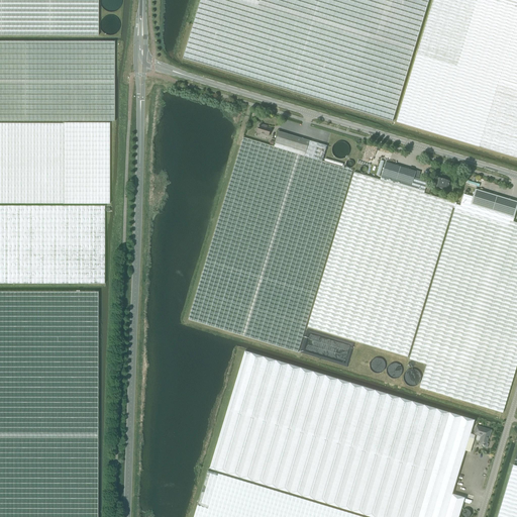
[(0,0),(0,34),(98,35),(97,0),(0,0)]
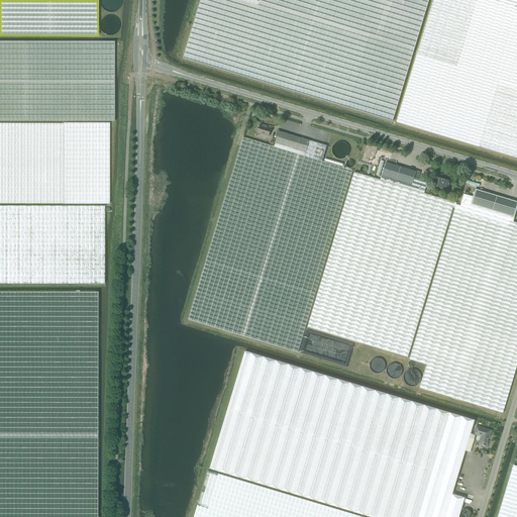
[(200,0),(183,59),(393,121),(428,0),(200,0)]
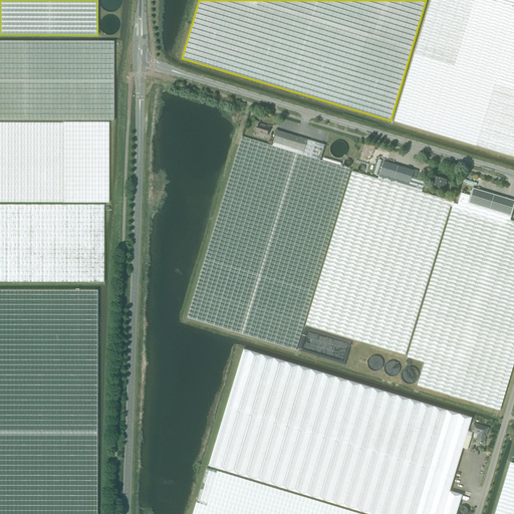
[(513,5),(513,6),(496,0),(494,0),(430,0),(394,121),(513,158),(513,5)]
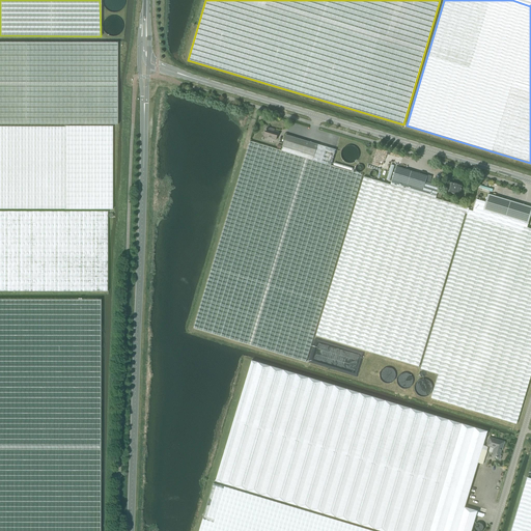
[(117,43),(0,43),(0,123),(117,124),(117,43)]
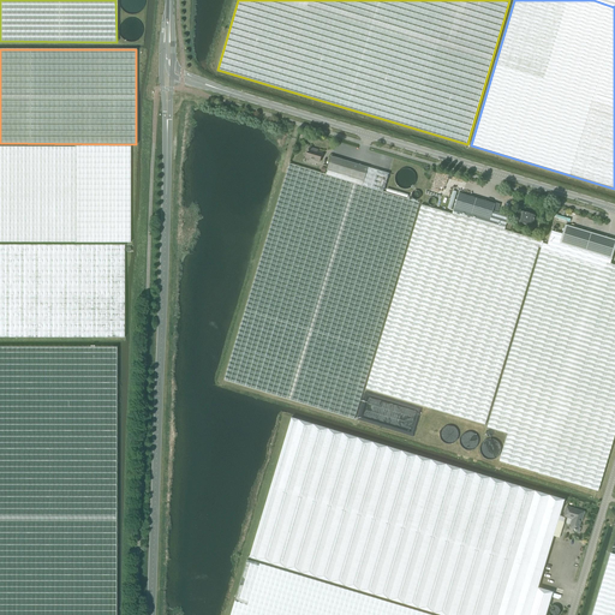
[(0,145),(0,242),(77,243),(131,243),(131,145),(76,145),(76,147),(0,145)]
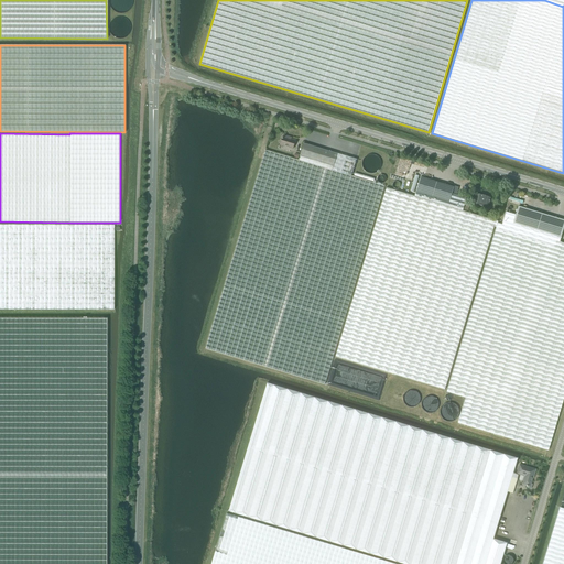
[(289,137),(283,136),(282,140),(281,141),(280,143),(281,144),(293,149),(295,141),(288,139),(289,137)]
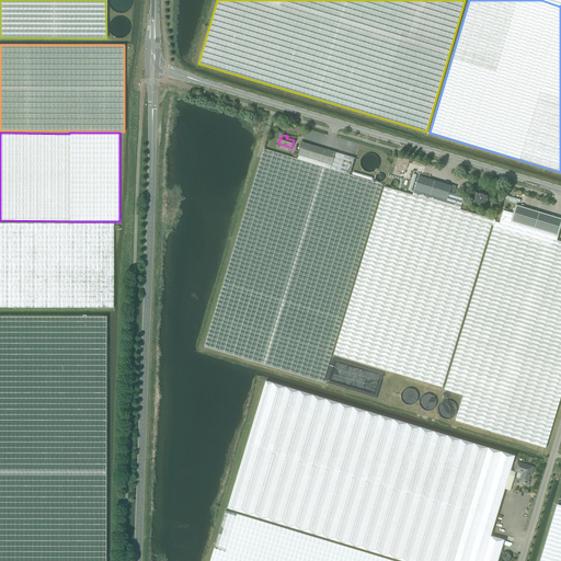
[(332,165),(335,152),(302,142),(298,156),(332,165)]
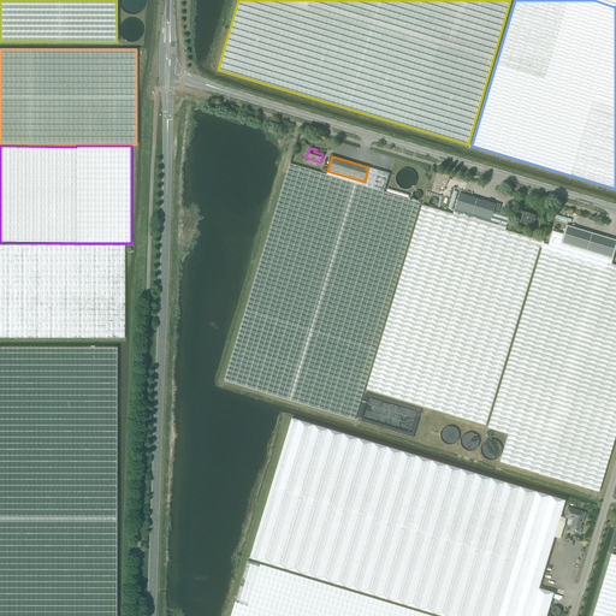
[(365,182),(327,171),(326,175),(290,164),(246,312),(225,380),(355,420),(420,203),(384,193),(389,175),(368,167),(365,182)]
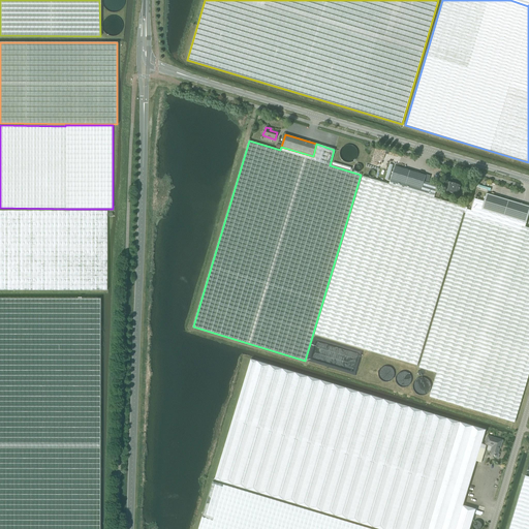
[(395,165),(389,184),(434,197),(437,186),(424,182),(426,175),(395,165)]
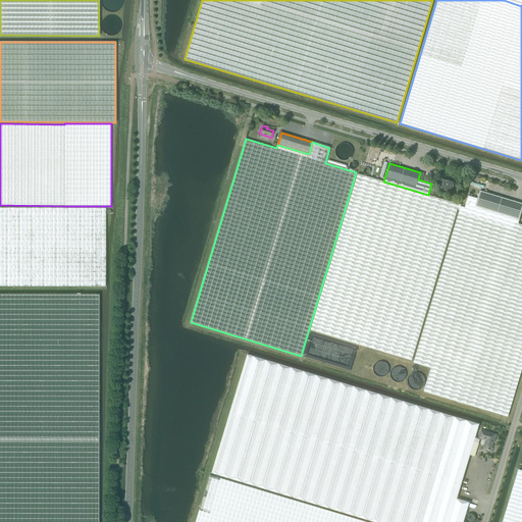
[(459,204),(428,195),(383,181),(358,173),(310,330),(412,361),(459,204)]
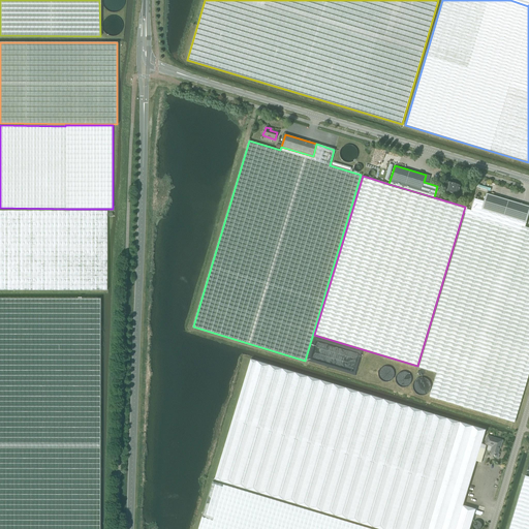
[(458,194),(460,186),(455,184),(456,184),(453,183),(447,182),(444,190),(449,192),(453,193),(458,194)]
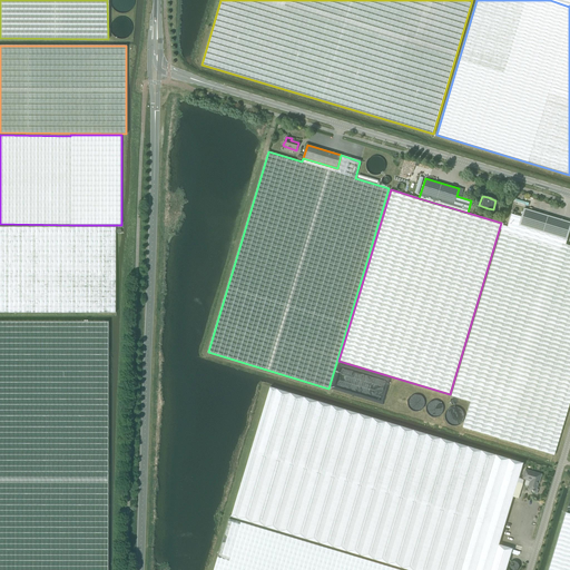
[(569,222),(524,208),(521,217),(519,225),(567,239),(569,229),(569,222)]
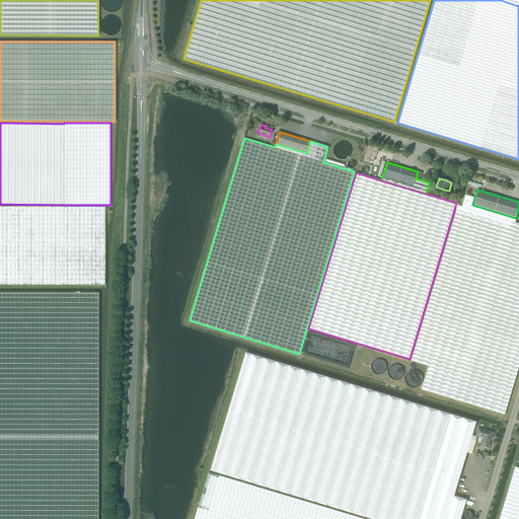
[(518,223),(515,222),(516,218),(472,205),(474,198),(465,195),(462,207),(458,205),(425,314),(411,361),(429,366),(422,389),(505,415),(518,366),(518,223)]
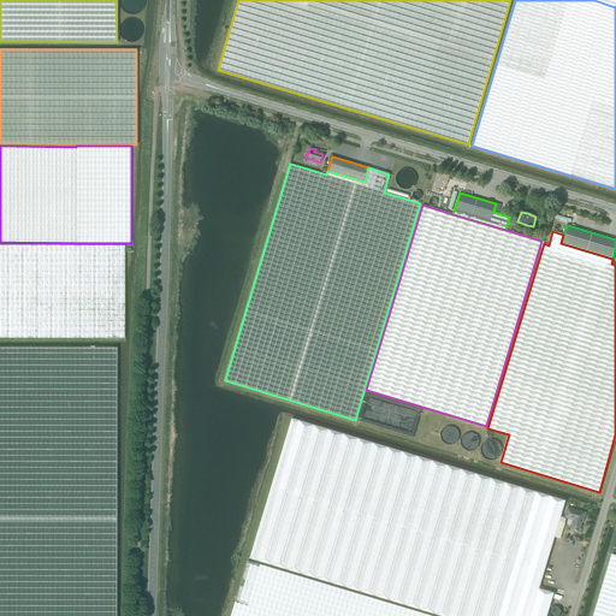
[(0,338),(76,338),(124,338),(125,247),(0,246),(0,338)]
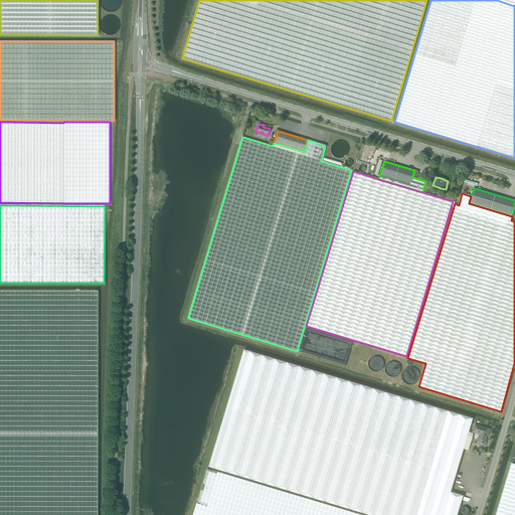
[(97,514),(97,291),(0,291),(0,514),(97,514)]
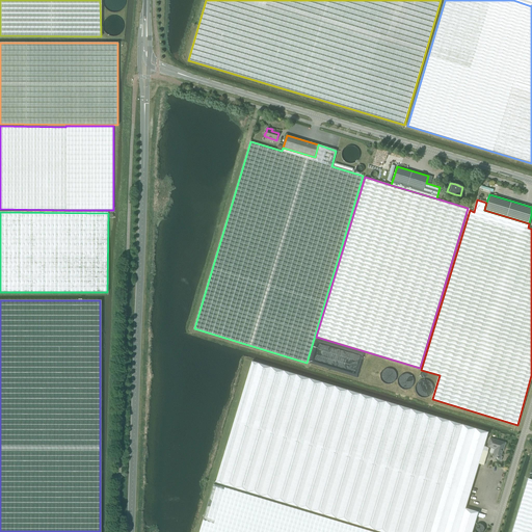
[(488,448),(484,447),(488,432),(322,382),(251,362),(215,482),(286,504),(380,531),(472,531),(478,512),(466,508),(479,463),(484,466),(488,452),(487,451),(488,448)]
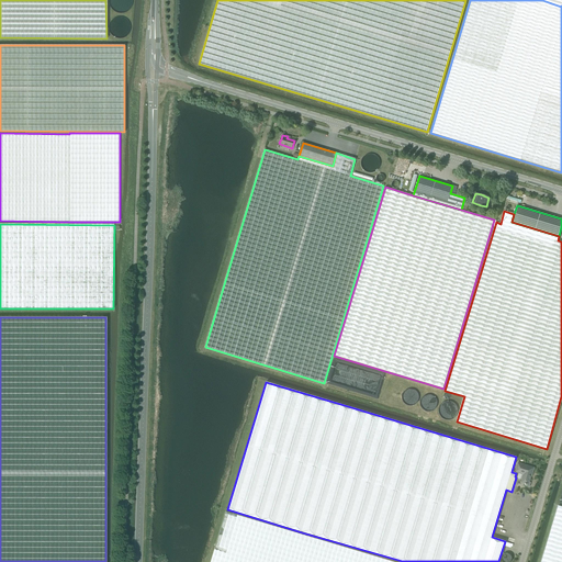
[(518,463),(516,471),(524,473),(520,483),(525,484),(526,485),(526,486),(529,487),(530,483),(529,482),(531,474),(530,474),(532,468),(518,463)]
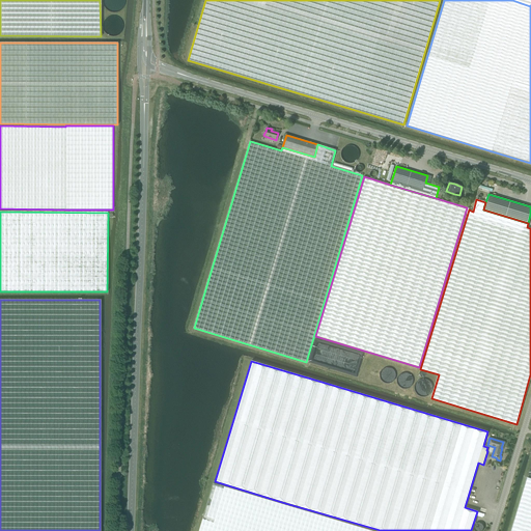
[(530,530),(530,478),(527,477),(511,530),(530,530)]
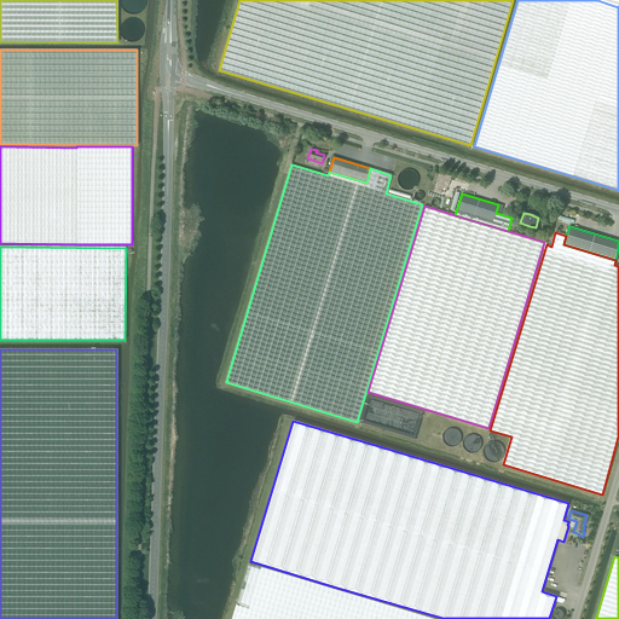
[(434,618),(363,597),(249,563),(231,618),(434,618)]
